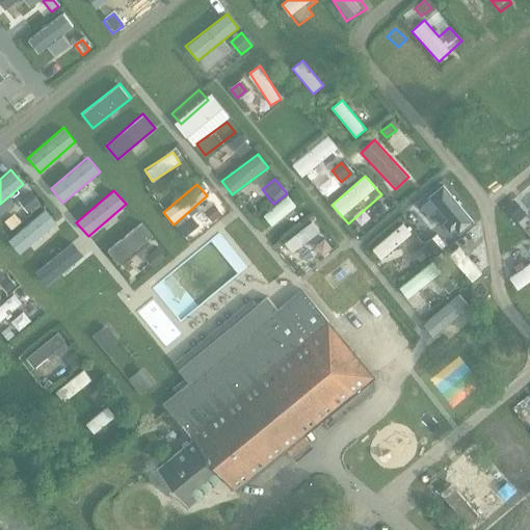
[(29,194),(19,203),(27,212),(36,204),(29,194)]
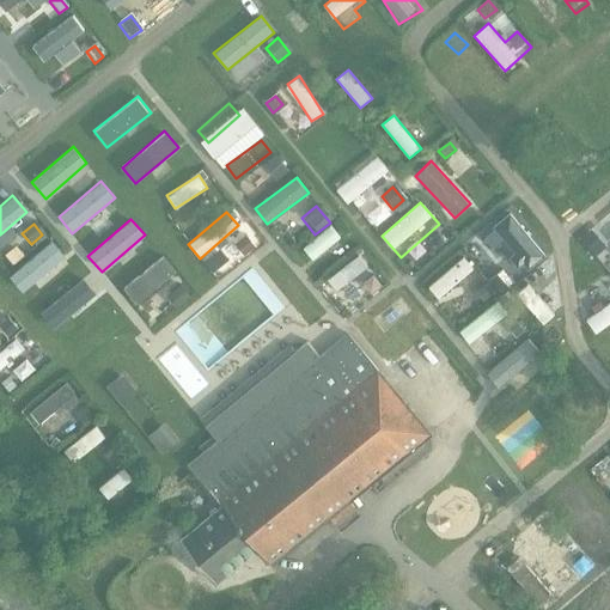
[(313,261),(341,238),(330,225),(303,248),(313,261)]
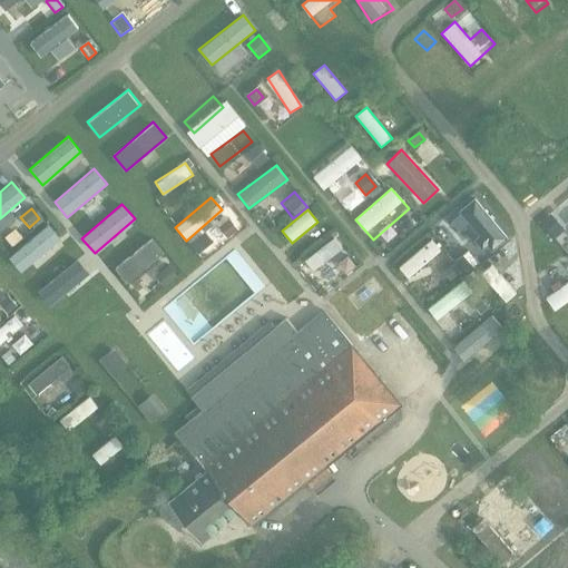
[(405,221),(398,227),(403,234),(411,227),(405,221)]
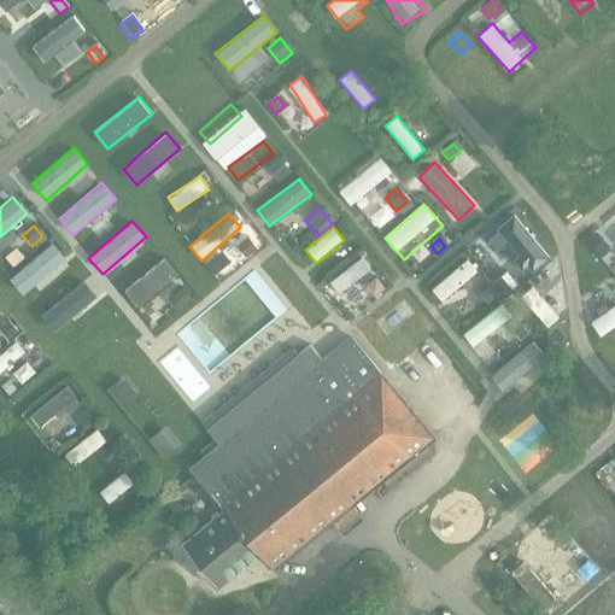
[(247,240),(238,249),(245,257),(255,250),(247,240)]
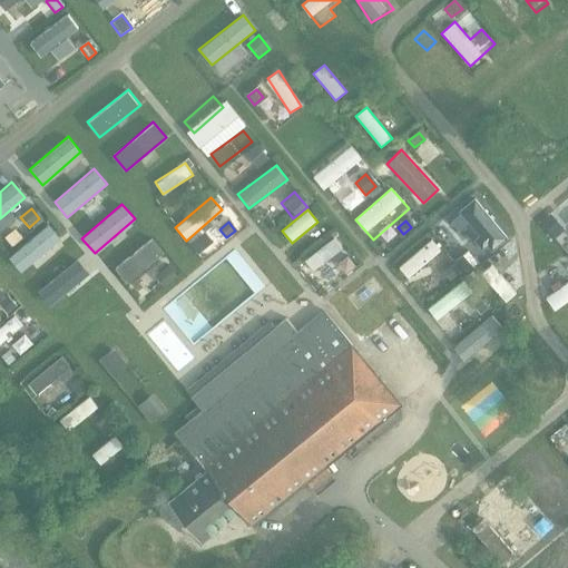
[(9,257),(21,272),(60,238),(48,224),(9,257)]
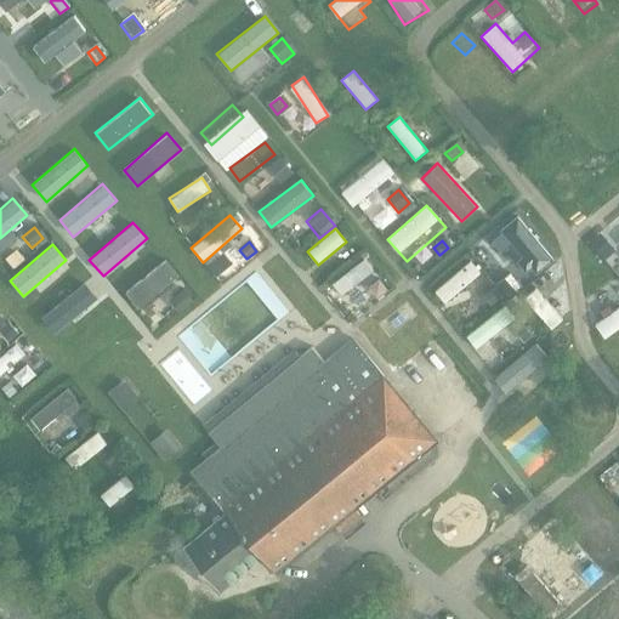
[(137,308),(180,276),(166,259),(125,291),(137,308)]
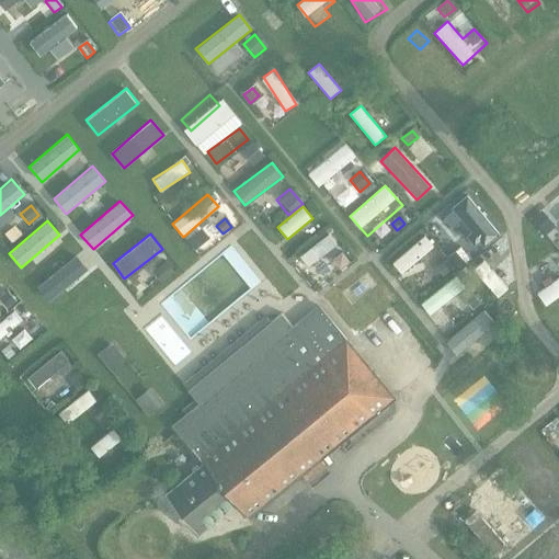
[(328,234),(299,255),(308,266),(337,244),(328,234)]
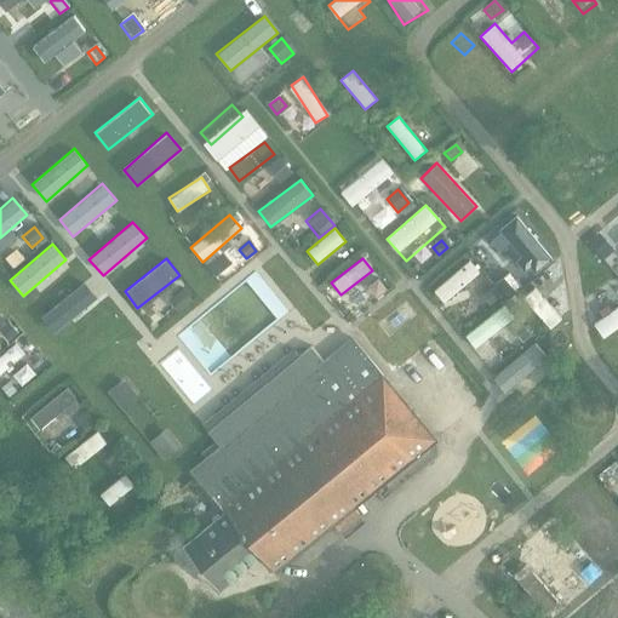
[(469,262),(431,292),(441,304),(479,274),(469,262)]
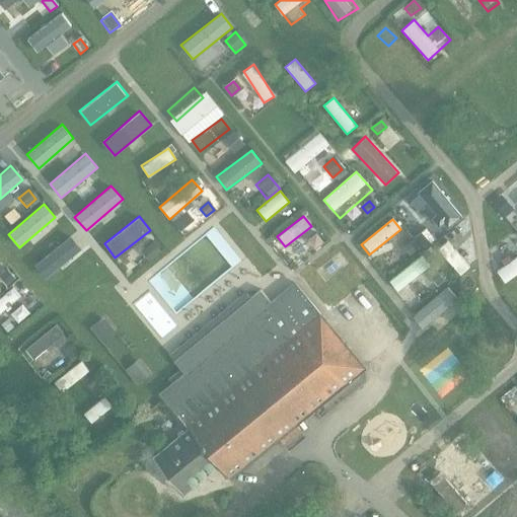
[(424,230),(415,238),(423,247),(432,240),(424,230)]
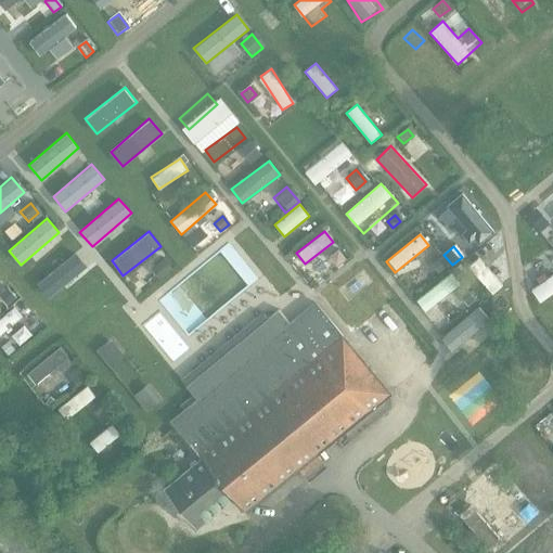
[(48,297),(87,267),(76,252),(36,283),(48,297)]
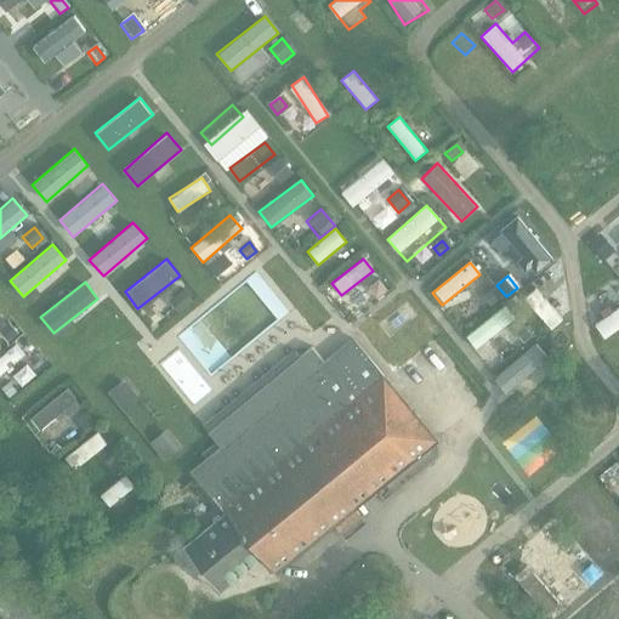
[(549,330),(561,322),(538,289),(526,297),(549,330)]
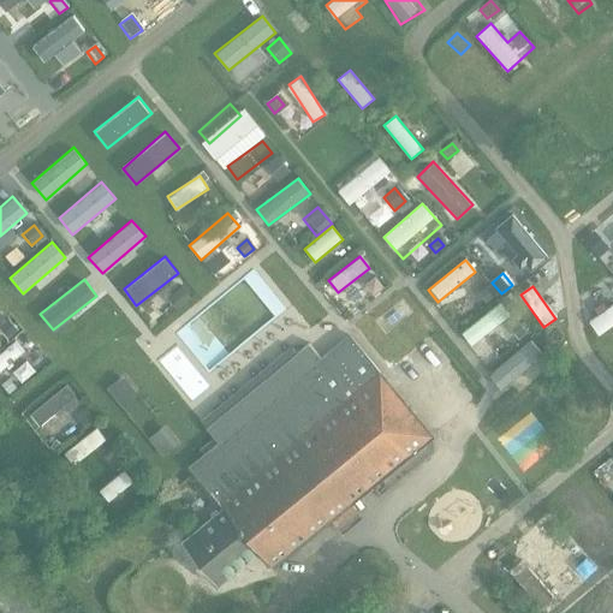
[(180,289),(168,298),(178,310),(190,301),(180,289)]
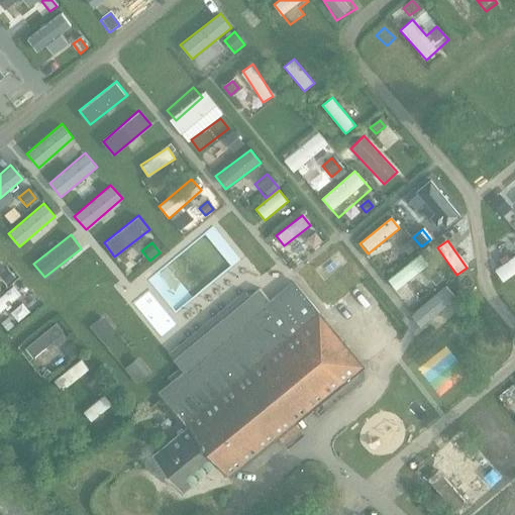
[(410,243),(402,249),(407,255),(415,249),(410,243)]
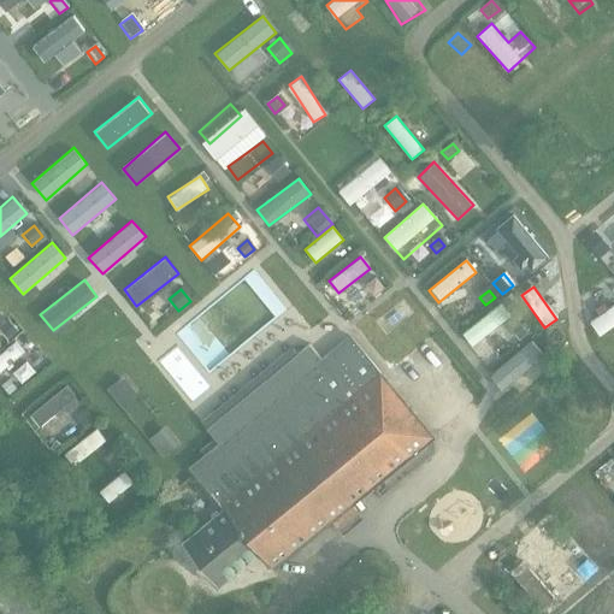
[(501,303),(461,334),(472,347),(511,317),(501,303)]
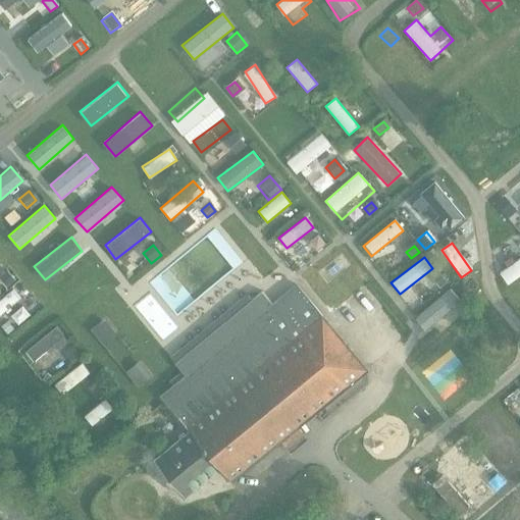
[(519,259),(500,270),(506,283),(519,275),(519,259)]
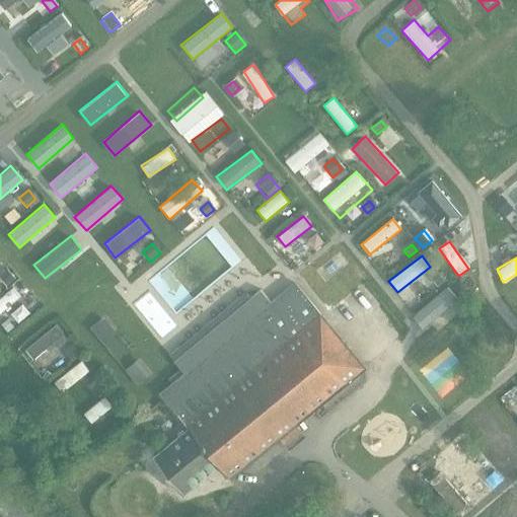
[(6,272),(0,276),(0,281),(5,287),(13,280),(6,272)]
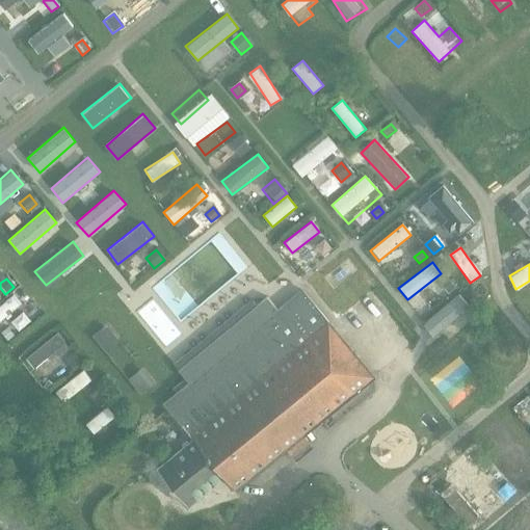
[(445,279),(439,284),(447,294),(453,289),(445,279)]
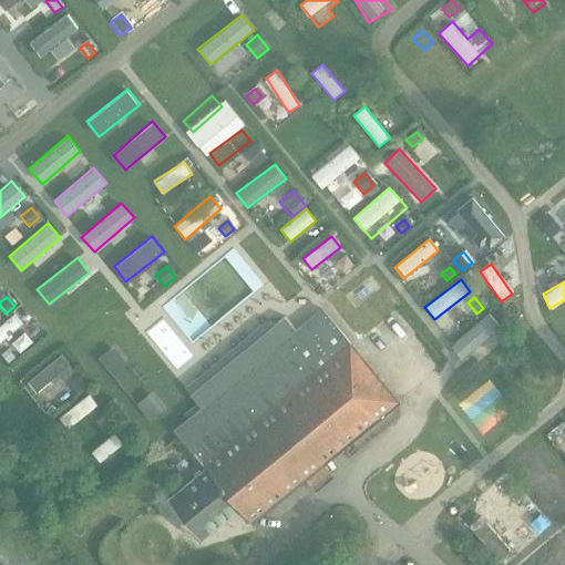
[(165,502),(197,542),(237,510),(249,524),(375,421),(352,394),(373,375),(347,345),(320,312),(295,334),(283,319),(271,328),(276,334),(193,402),(201,411),(193,418),(194,420),(175,435),(201,464),(204,470),(165,502)]
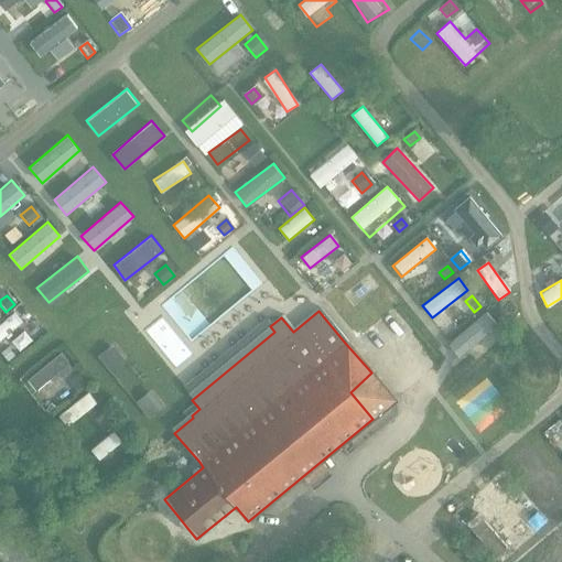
[(461,356),(497,324),(486,311),(449,343),(461,356)]
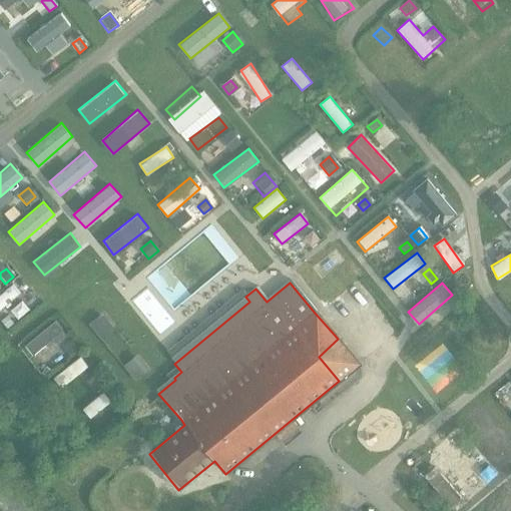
[(0,310),(21,293),(12,284),(0,294),(0,310)]
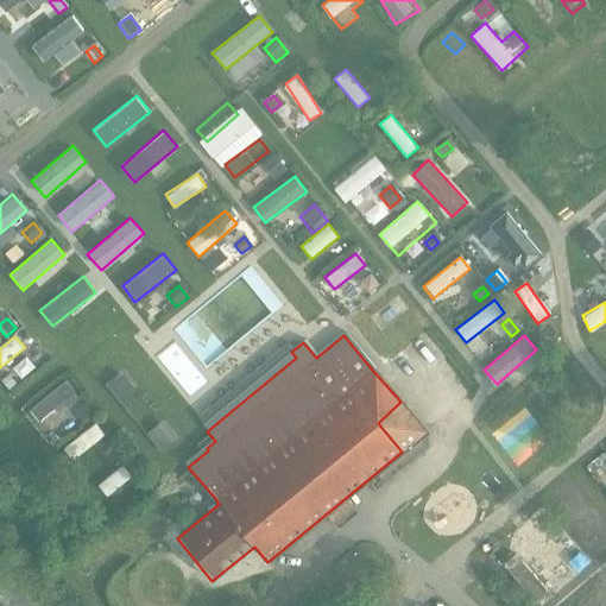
[(120,402),(136,389),(122,371),(106,384),(120,402)]
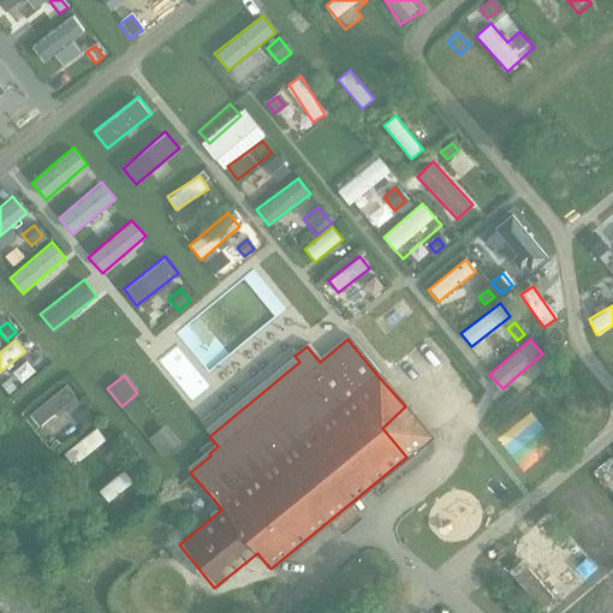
[(6,381),(0,386),(0,388),(7,397),(15,390),(6,381)]
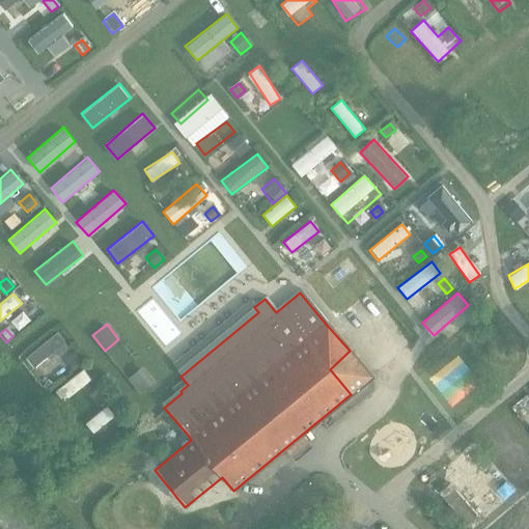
[(53,335),(24,359),(34,371),(63,347),(53,335)]
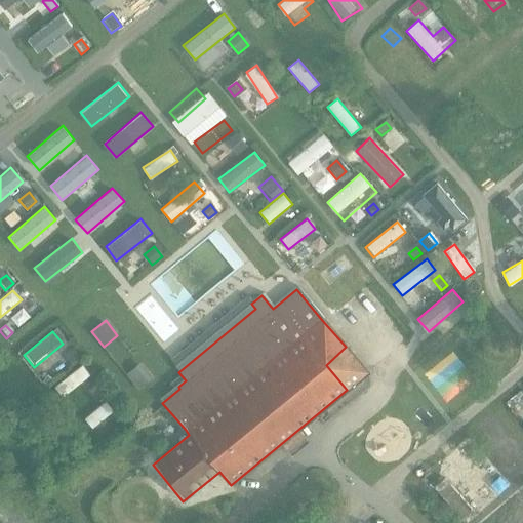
[(452,365),(463,357),(454,346),(444,354),(452,365)]
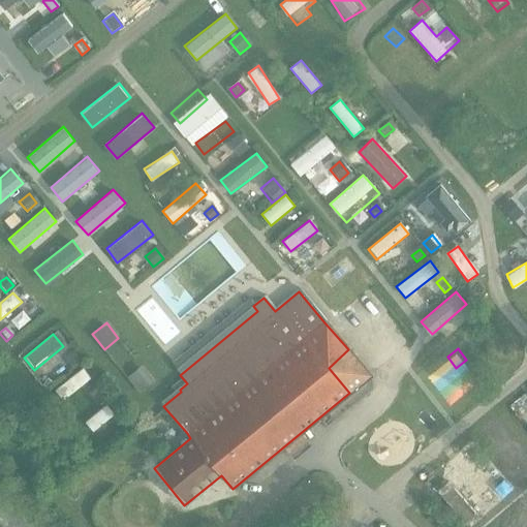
[(72,352),(65,360),(72,369),(81,363),(72,352)]
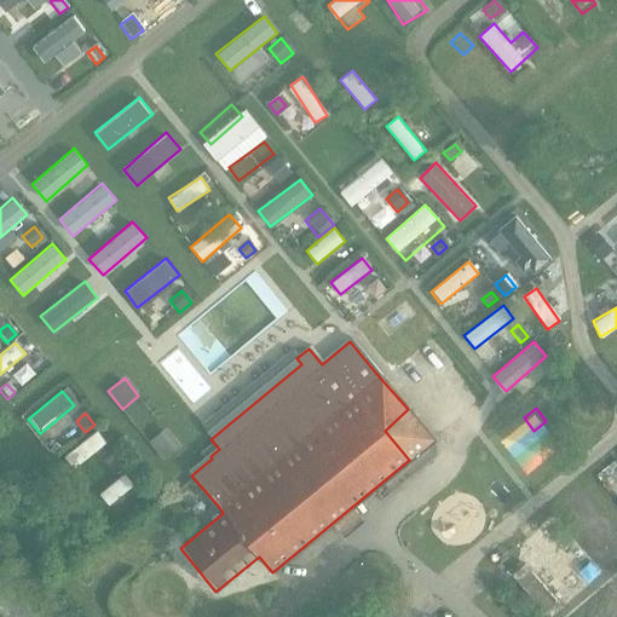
[(496,438),(526,477),(541,465),(509,427),(496,438)]
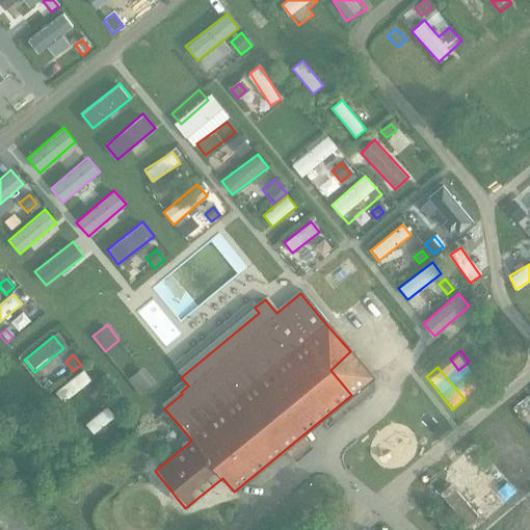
[(141,395),(155,383),(141,368),(128,379),(141,395)]
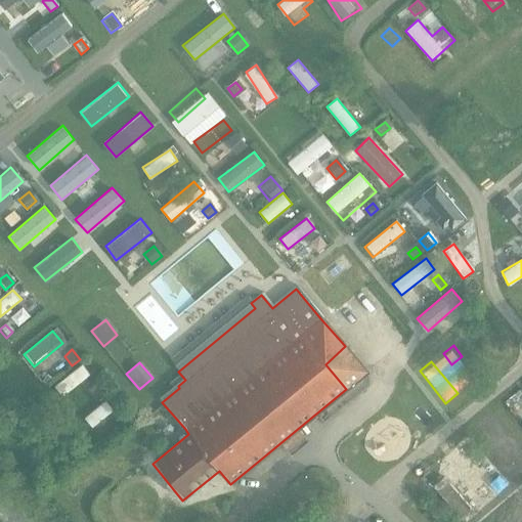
[(61,396),(90,375),(84,365),(54,386),(61,396)]
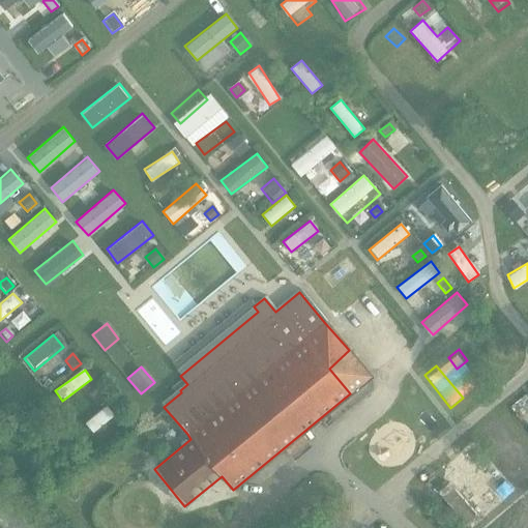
[(93,431),(115,414),(108,405),(86,421),(93,431)]
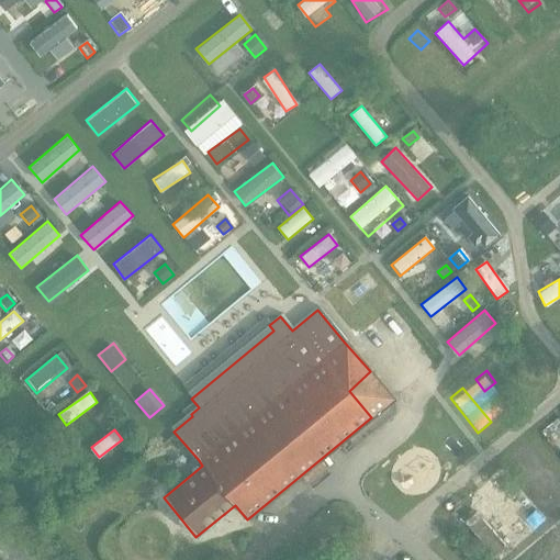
[(478,512),(463,524),(492,557),(506,545),(478,512)]
